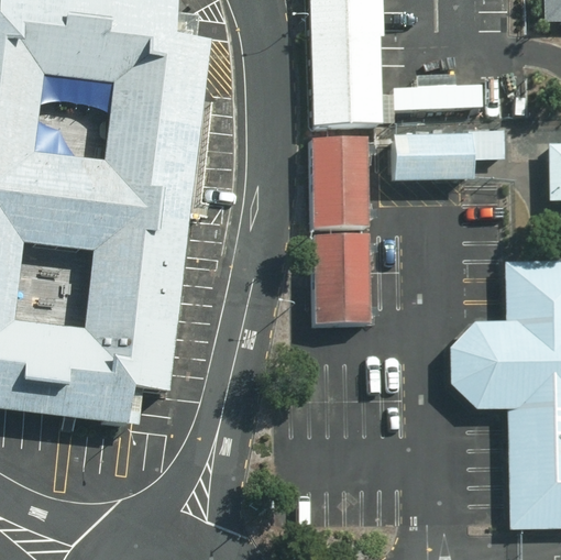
[(209,41),(195,40),(198,17),(177,13),(178,0),(0,0),(0,408),(139,425),(143,390),(168,393),(209,41)]
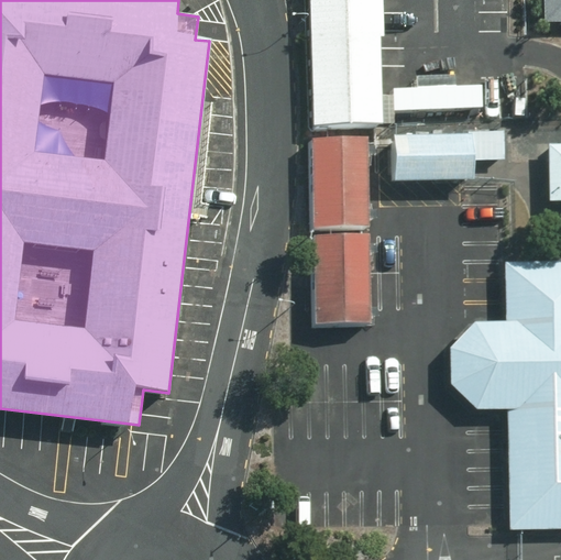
[(308,0),(312,127),(383,124),(378,0),(308,0)]
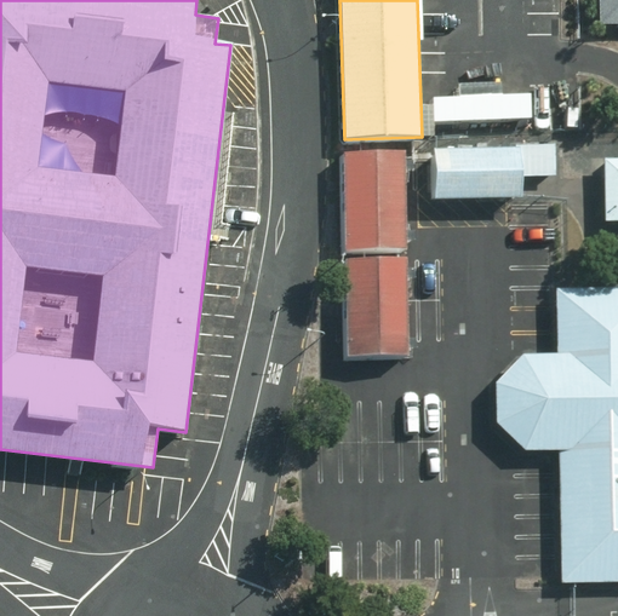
[(600,0),(601,23),(617,22),(617,0),(600,0)]
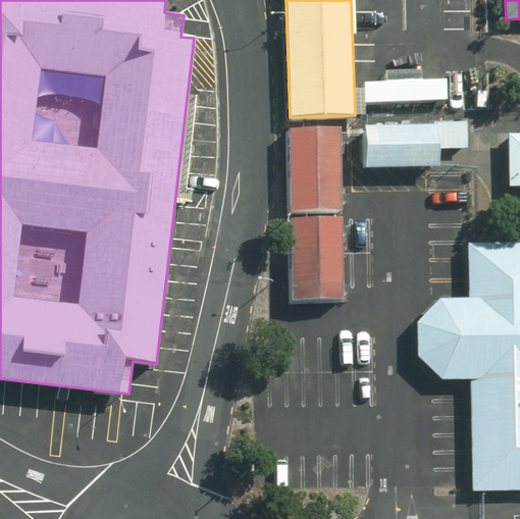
[(367,78),(366,99),(447,100),(447,80),(419,79),(420,68),(403,67),(403,79),(367,78)]
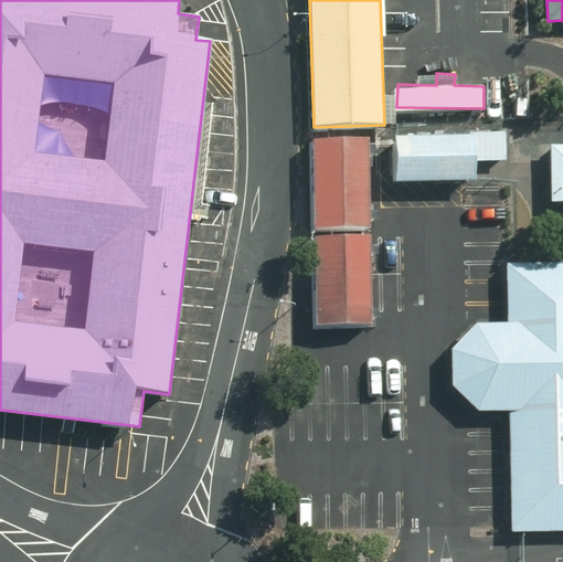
[(397,137),(397,180),(476,179),(476,160),(507,159),(507,129),(468,130),(468,136),(397,137)]
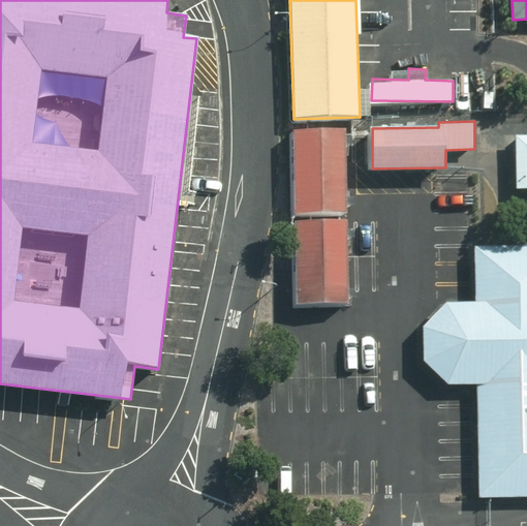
[(342,122),(291,123),(293,209),(344,208),(342,122)]
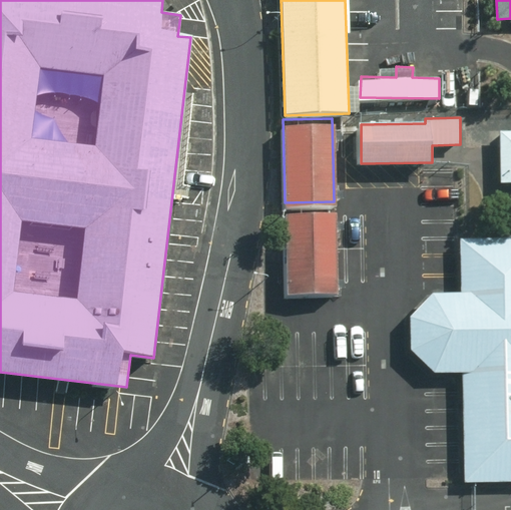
[(510,130),(500,130),(502,182),(510,182),(510,237),(471,238),(462,239),(463,293),(436,293),(410,320),(410,347),(439,374),(465,373),(468,482),(474,482),(510,481),(510,130)]
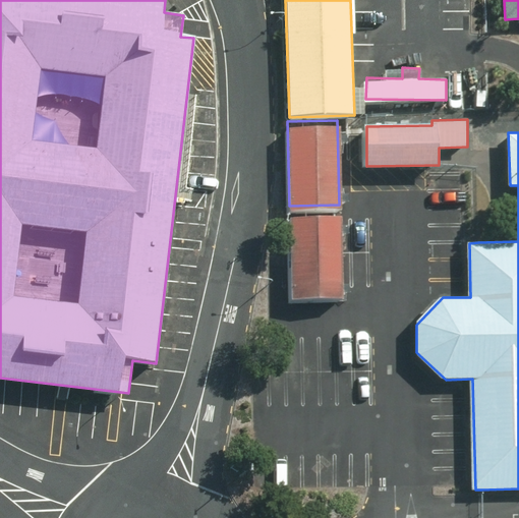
[(339,212),(289,213),(291,297),(341,296),(339,212)]
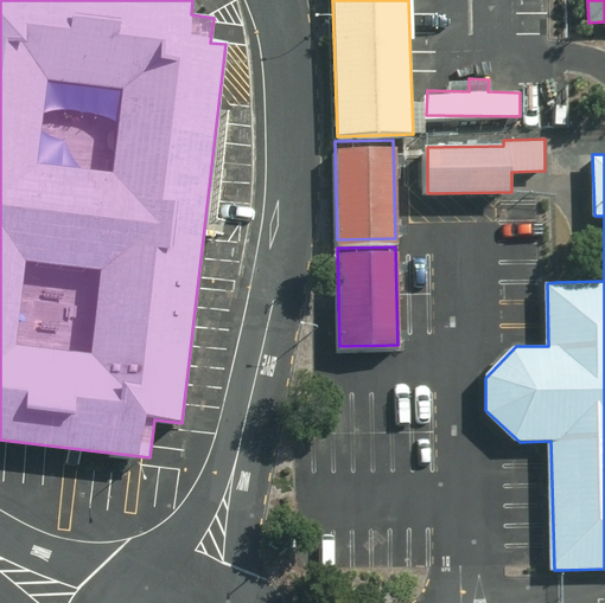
All buildings are outlined.
